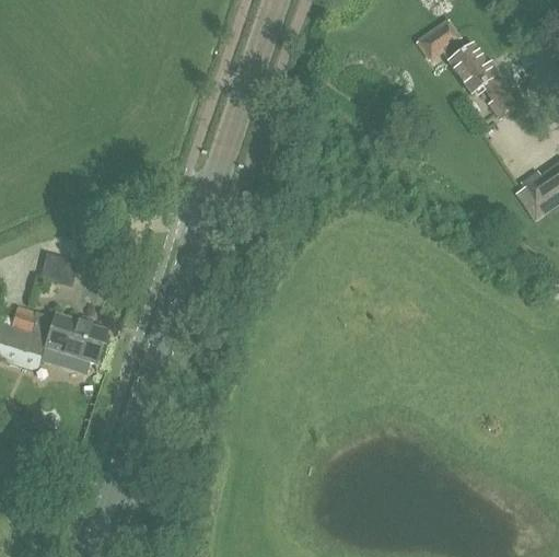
[(450,20),(416,42),(430,62),(446,51),(452,59),(449,61),(470,96),(477,93),(478,95),(486,91),(492,101),(489,104),(500,122),(527,103),(515,86),(512,88),(495,60),(488,65),(476,45),(468,49),(450,20)]
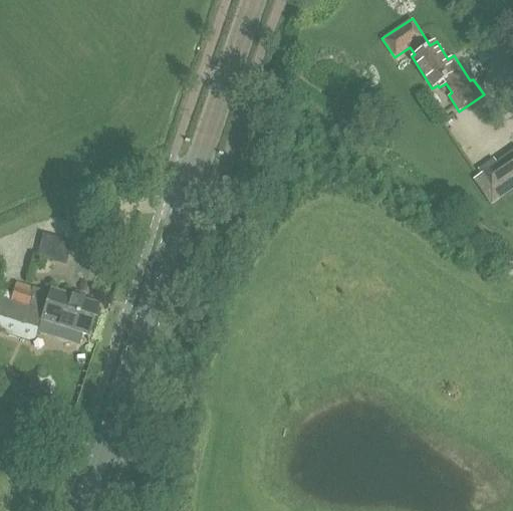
[(509,178),(497,160),(495,156),(479,167),(494,189),(509,178)]
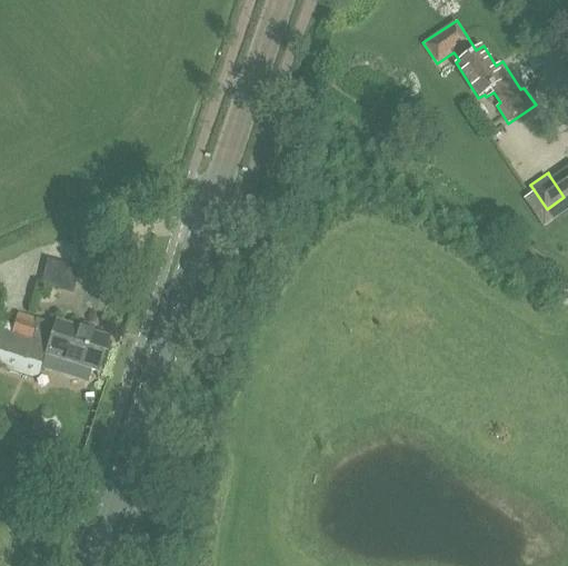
[(81,266),(60,260),(53,287),(73,293),(81,266)]
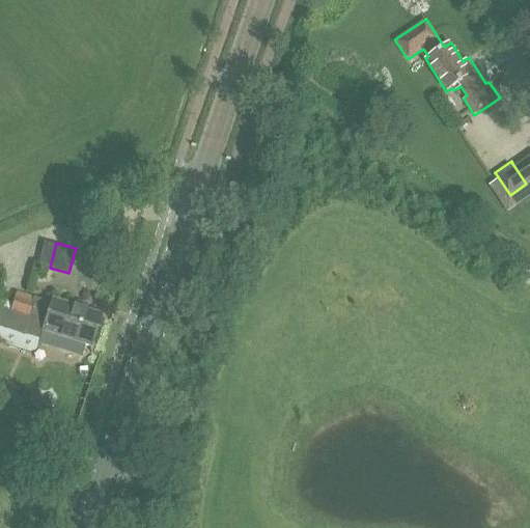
[(67,337),(64,348),(82,353),(85,342),(92,344),(103,313),(86,308),(76,305),(55,298),(54,300),(35,295),(17,290),(16,296),(14,300),(0,296),(0,325),(40,337),(43,330),(67,337)]
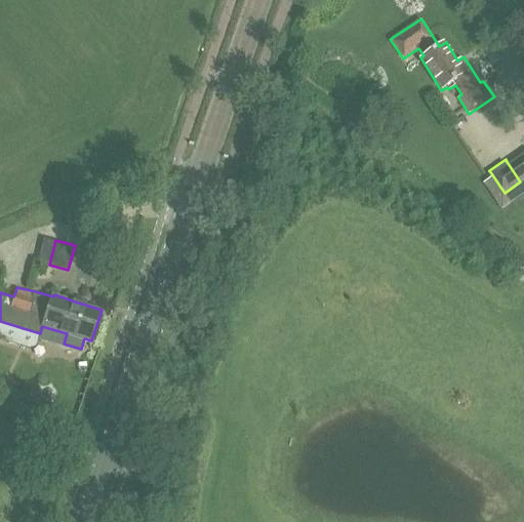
[(64,415),(59,428),(68,430),(72,417),(64,415)]
